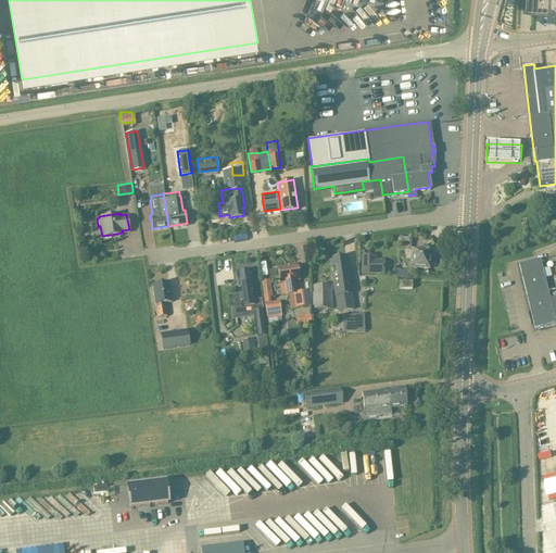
[(404,248),(403,258),(409,258),(409,266),(429,266),(429,256),(433,253),(425,243),(420,247),(411,247),(411,248),(404,248)]
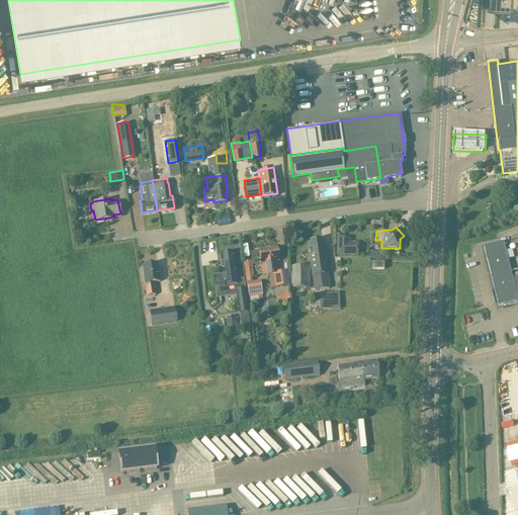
[(327,271),(326,261),(322,237),(307,240),(312,273),(313,284),(328,284),(327,271)]
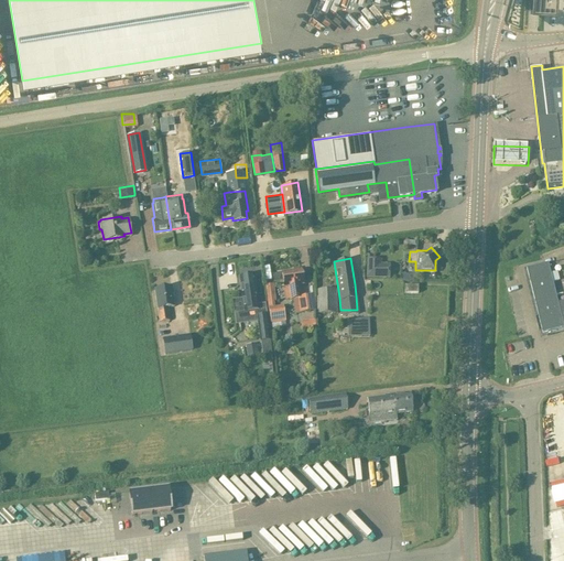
[(375,258),(367,258),(367,276),(389,276),(389,268),(375,268),(375,258)]
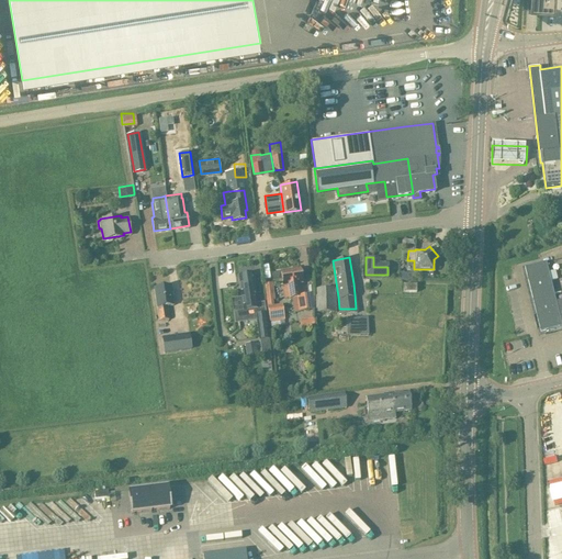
[(541,332),(561,326),(561,258),(526,268),(541,332)]
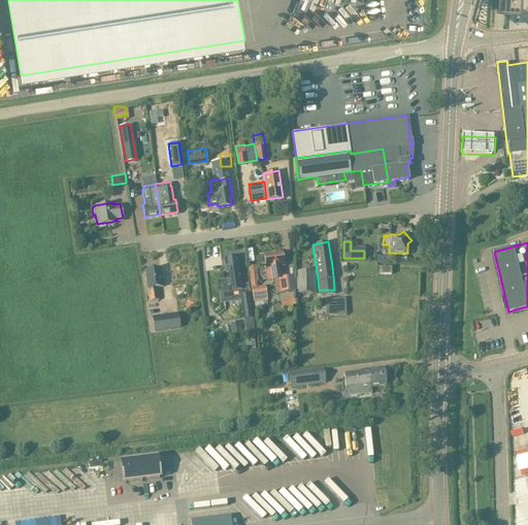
[(283,275),(281,265),(285,264),(283,250),(279,250),(278,249),(274,249),(273,251),(263,253),(255,254),(256,261),(264,260),(266,279),(276,277),(278,291),(295,289),(294,273),(283,275)]
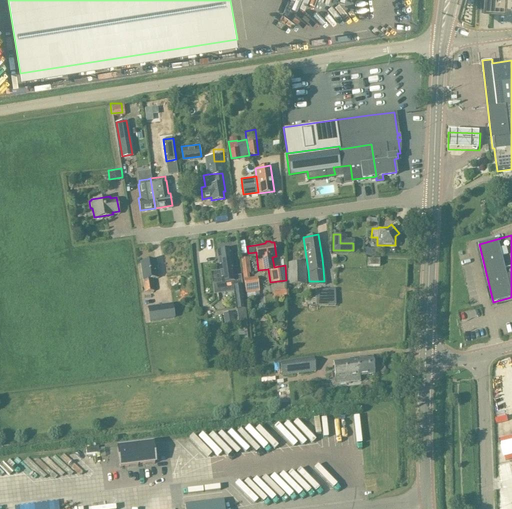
[(230,247),(217,249),(221,281),(234,279),(230,247)]
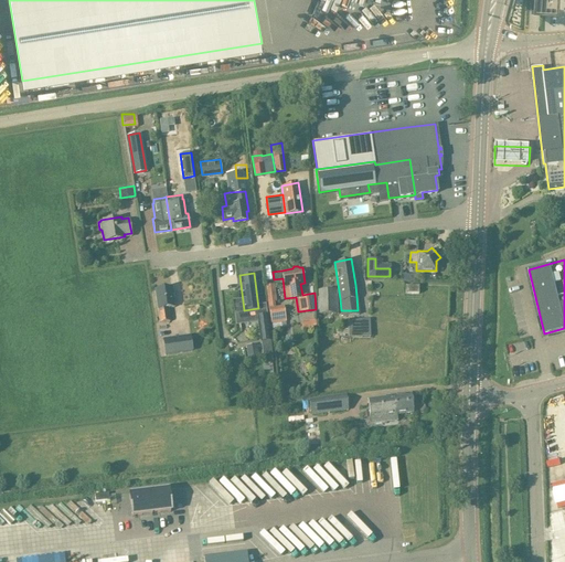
[(274,283),(265,284),(267,300),(276,299),(274,283)]
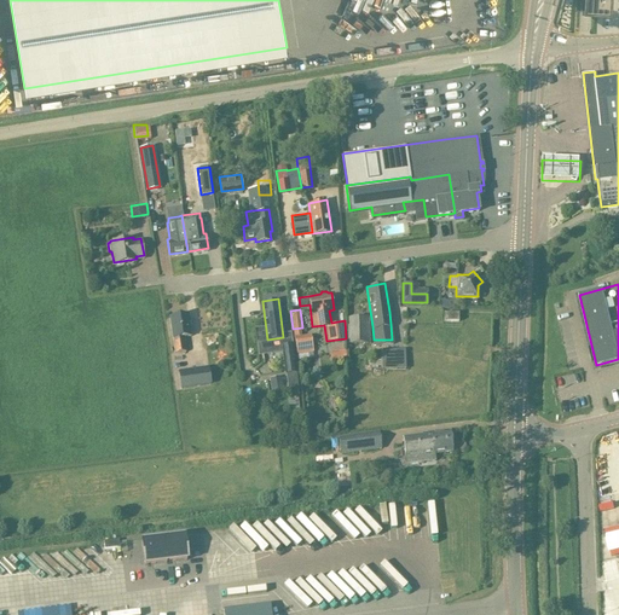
[(187,312),(169,314),(174,350),(186,349),(184,335),(191,334),(187,312)]
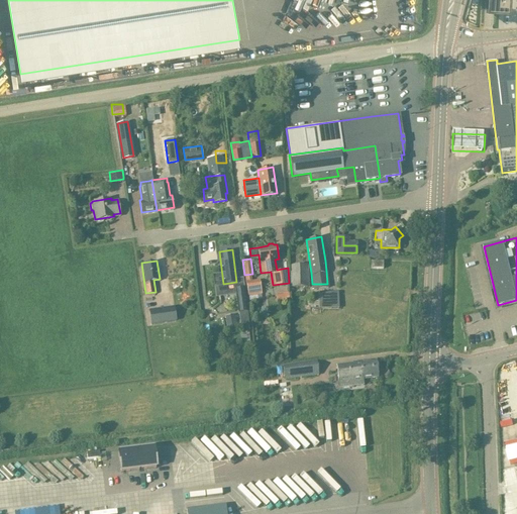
[(290,286),(309,285),(308,263),(290,264),(290,286)]
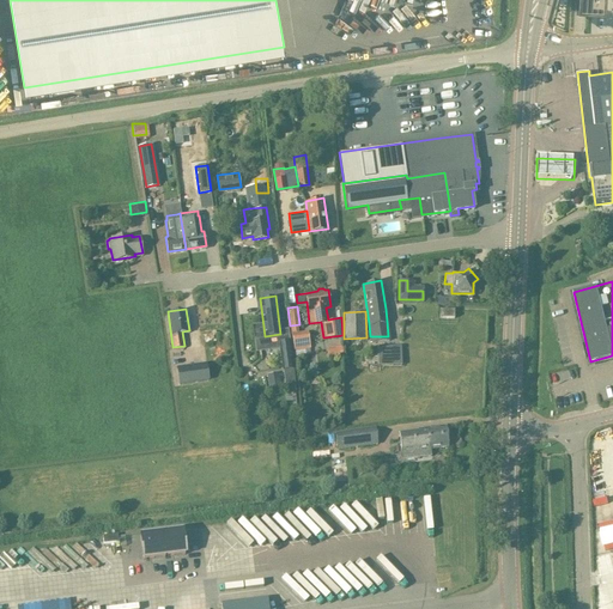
[(308,329),(292,332),(295,347),(309,346),(308,329)]
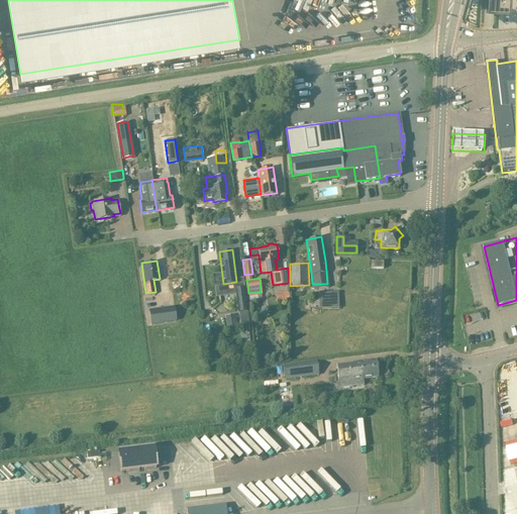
[(248,311),(244,288),(236,289),(239,312),(248,311)]
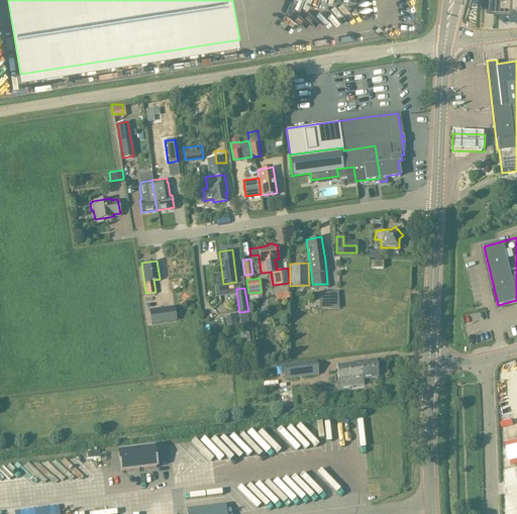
[(289,300),(289,291),(279,292),(280,300),(289,300)]
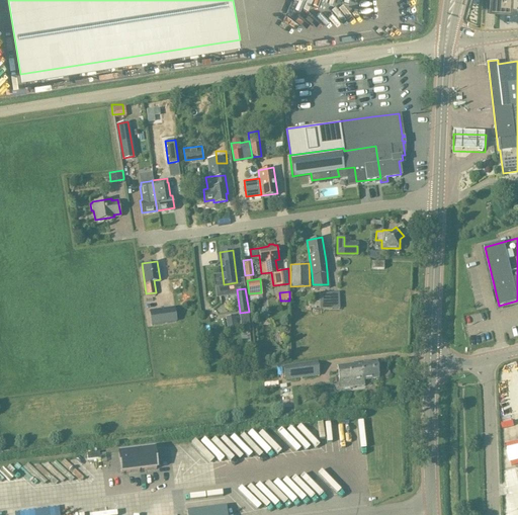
[(320,307),(320,291),(311,291),(311,307),(320,307)]
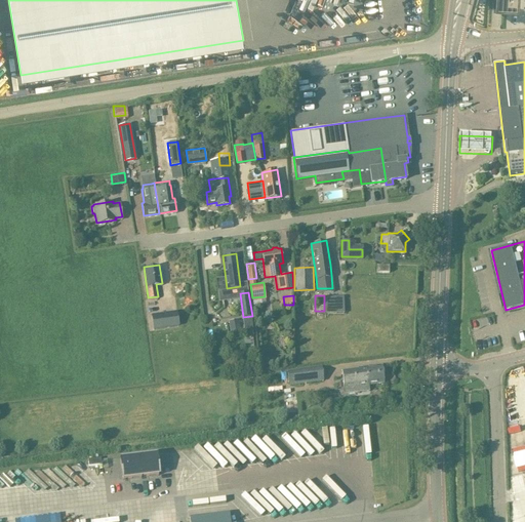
[(176,310),(152,314),(153,327),(178,323),(176,310)]
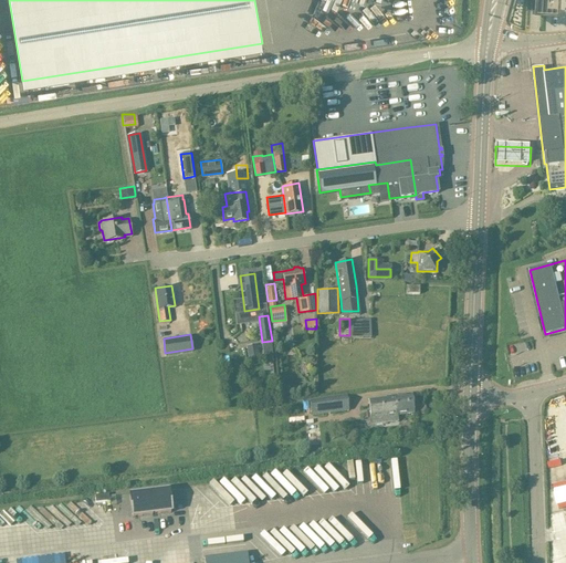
[(257,343),(248,344),(251,363),(260,362),(257,343)]
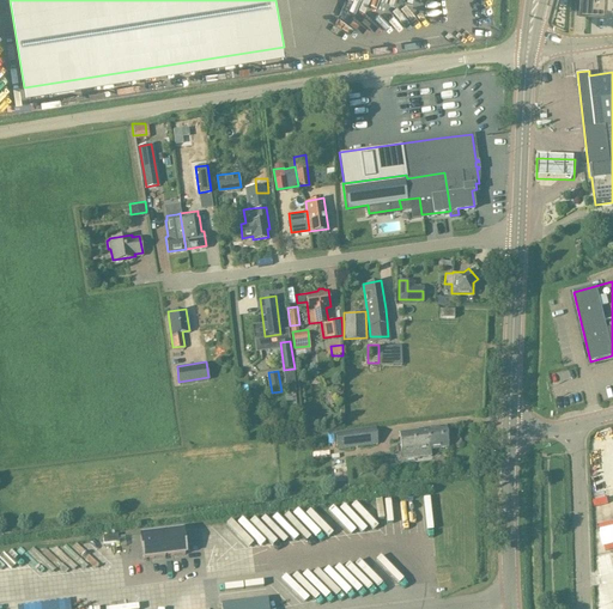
[(417,449),(447,444),(444,425),(399,431),(401,450),(402,450),(404,457),(417,456),(417,449)]
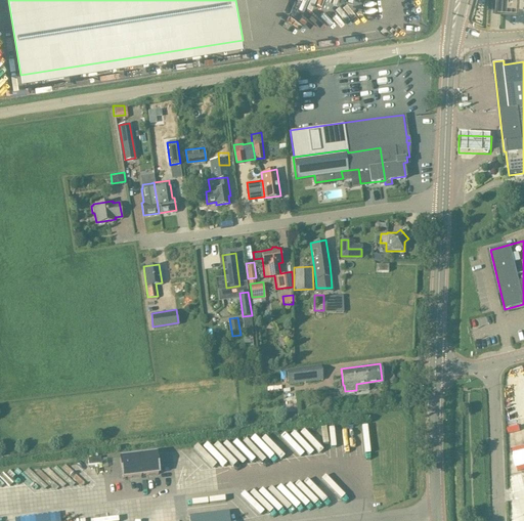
[(306,366),(288,368),(289,381),(307,379),(321,377),(320,364),(306,366)]
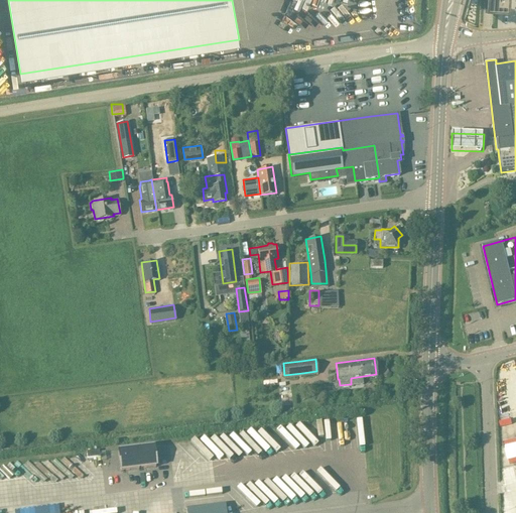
[(118,449),(120,469),(155,464),(153,444),(118,449)]
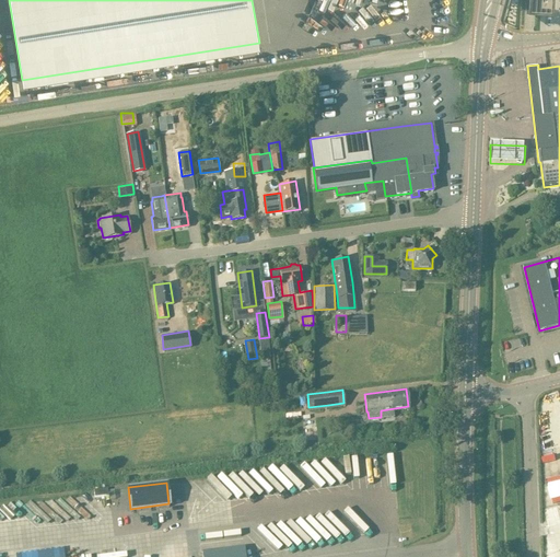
[(245,556),(244,545),(201,550),(201,556),(245,556)]
